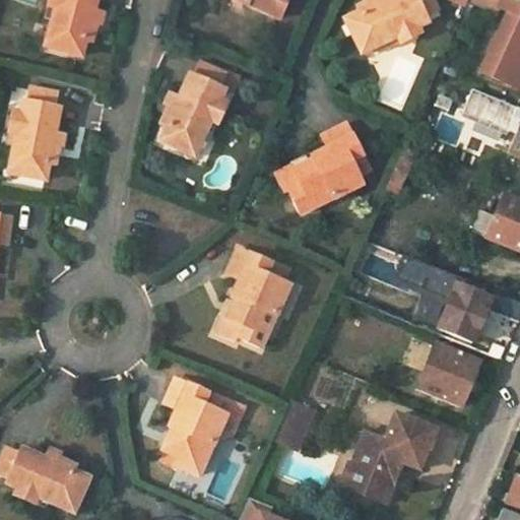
[(48,0),(44,17),(52,19),(45,45),(82,55),(85,42),(88,34),(81,31),(84,22),(96,25),(100,26),(103,14),(92,12),(94,0),(48,0)]
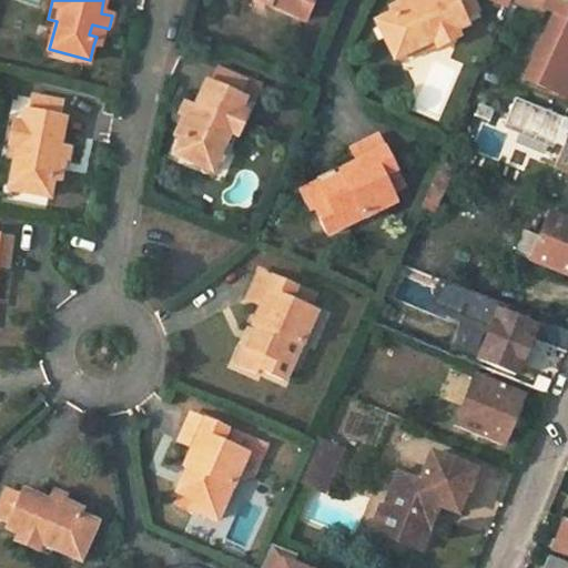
[(273,0),(270,9),(304,24),(314,0),(317,0),(322,1),(322,0),(273,0)]
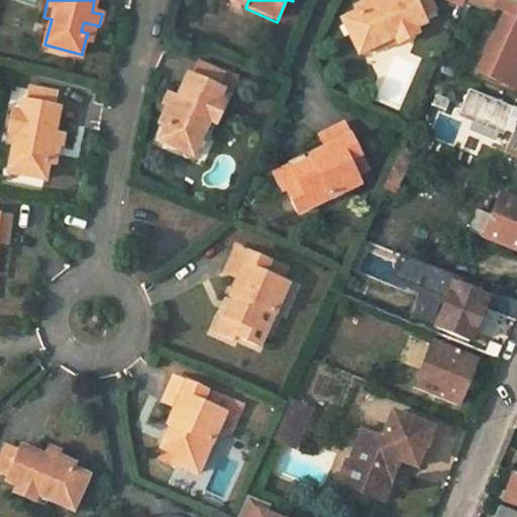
[(431,28),(428,22),(438,18),(439,17),(431,0),(400,0),(388,6),(385,0),(373,0),(370,1),(372,5),(374,11),(377,18),(368,21),(365,15),(359,18),(344,24),(362,61),(385,49),(417,34),(431,28)]
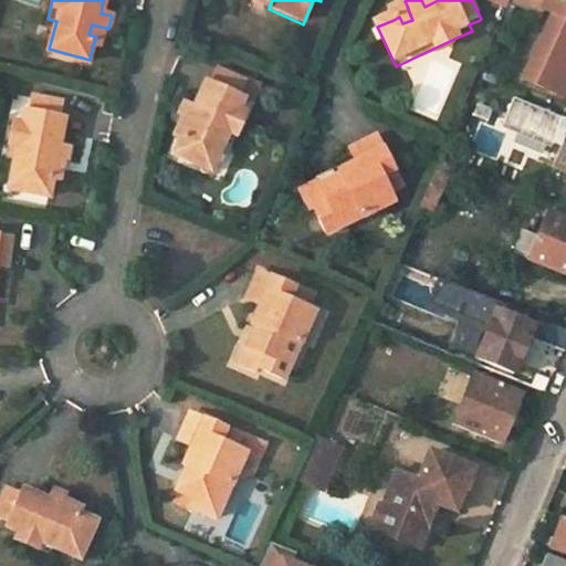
[(565,1),(562,0),(544,0),(543,3),(554,8),(524,76),(555,90),(563,74),(557,72),(564,54),(565,55),(565,1)]
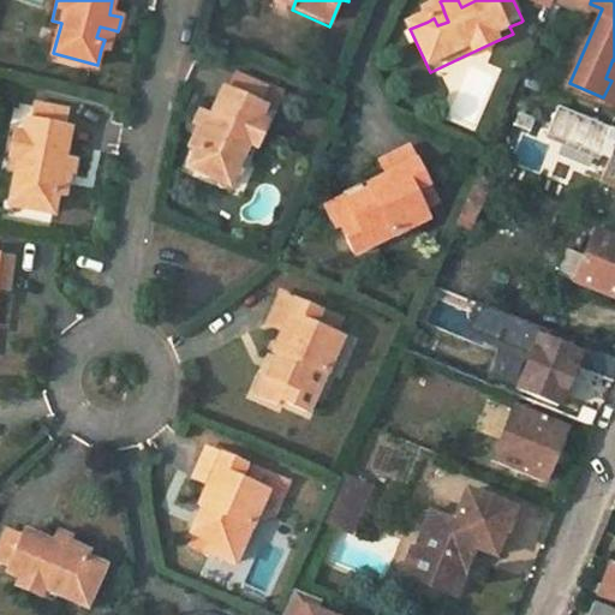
[(434,18),(437,25),(448,22),(445,13),(442,6),(424,13),(428,22),(434,18)]
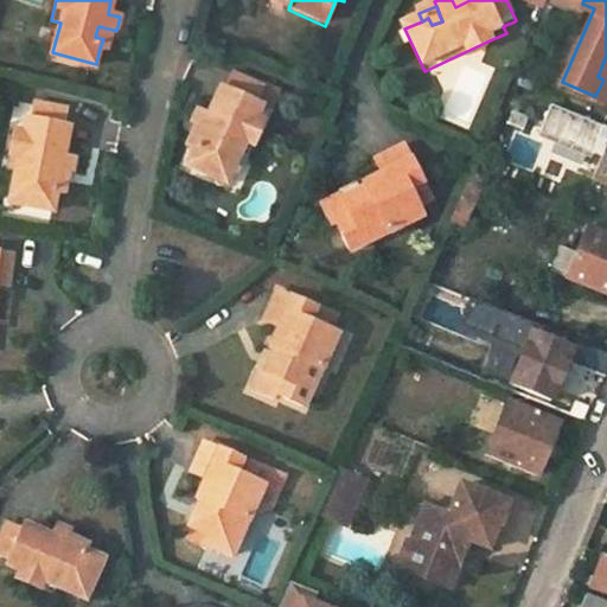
[(95,37),(103,39),(100,49),(107,50),(113,30),(98,26),(95,37)]
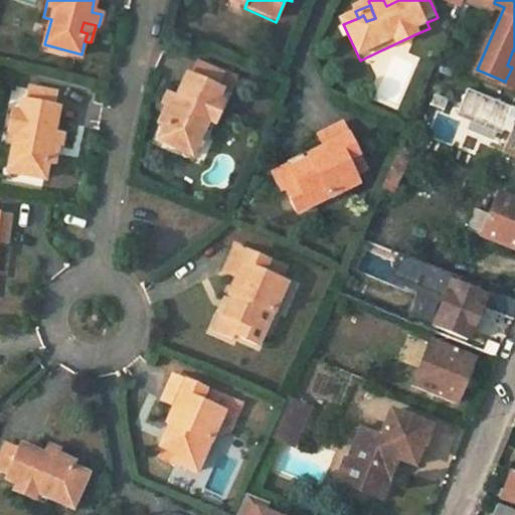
[(387,58),(419,43),(415,34),(383,49),(387,58)]
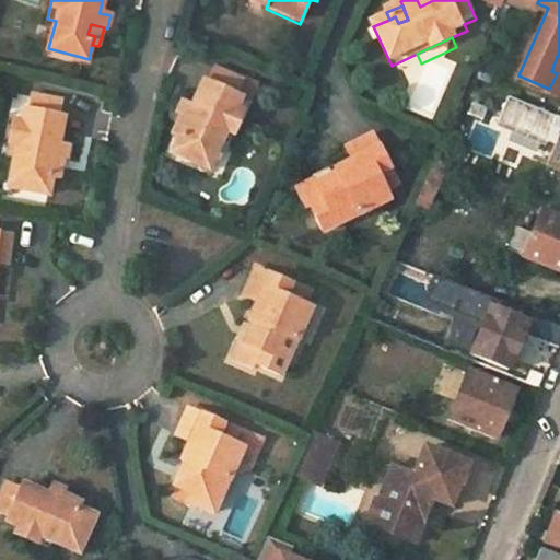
[(241,83),(214,71),(197,111),(183,104),(177,116),(182,117),(191,121),(188,129),(184,128),(178,139),(172,153),(208,171),(220,144),(234,112),(240,100),(249,104),(257,86),(243,80),(241,83)]
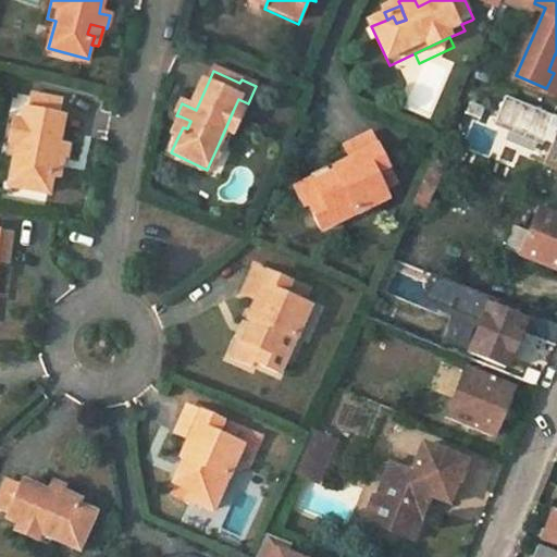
[(14,115),(5,156),(13,157),(7,184),(48,193),(52,176),(54,165),(47,164),(49,156),(62,159),(65,159),(67,147),(60,145),(67,112),(58,110),(61,97),(33,91),(31,103),(24,102),(21,116),(14,115)]
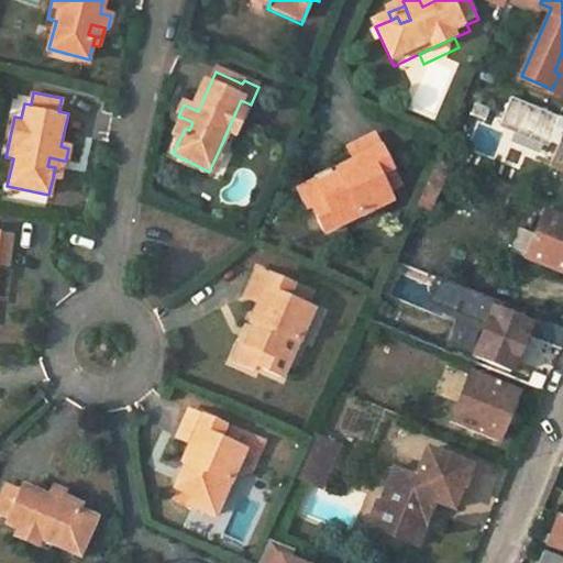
[(562,168),(562,117),(508,95),(497,121),(555,145),(548,163),(562,168)]
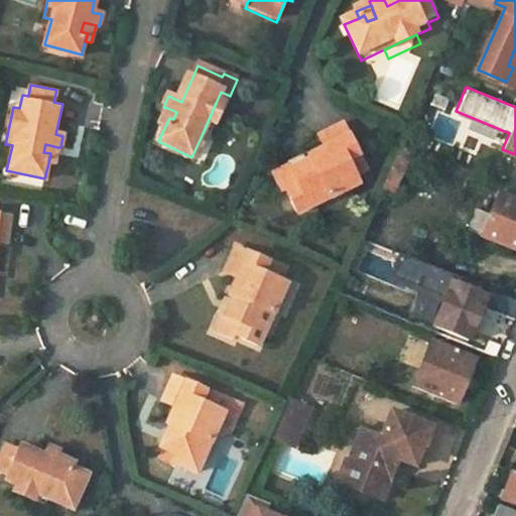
[(224,107),(216,103),(203,133),(211,137),(224,107)]
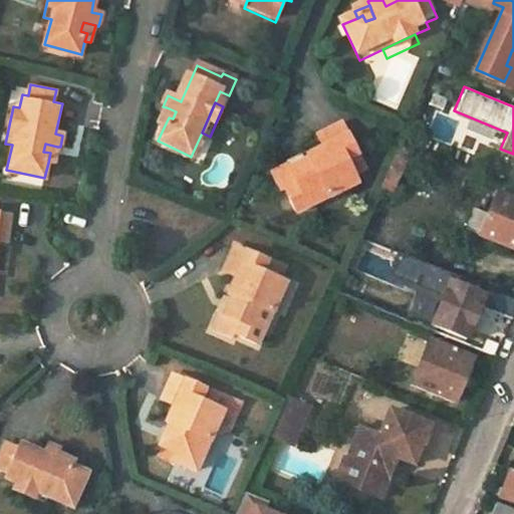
[(159,125),(164,127),(169,117),(173,118),(176,111),(167,107),(159,125)]
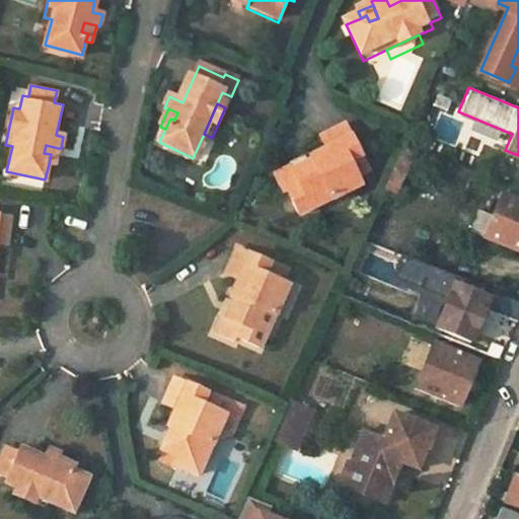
[(306,161),(295,166),(290,168),(288,164),(272,172),(282,194),(285,192),(298,216),(329,201),(324,192),(357,176),(367,171),(344,124),(318,136),(323,148),(309,155),(311,159),(306,161)]
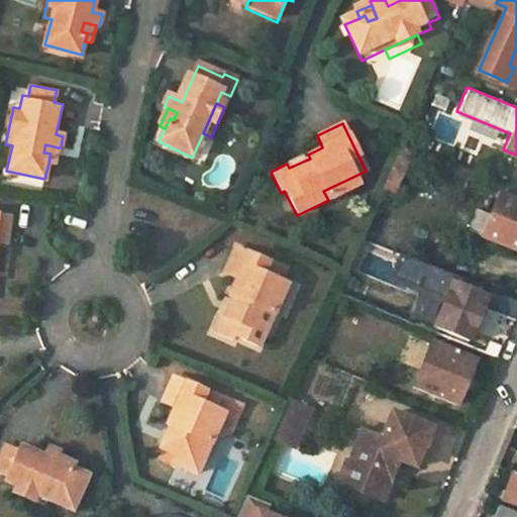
[(395,191),(405,168),(413,148),(401,143),(382,186),(395,191)]
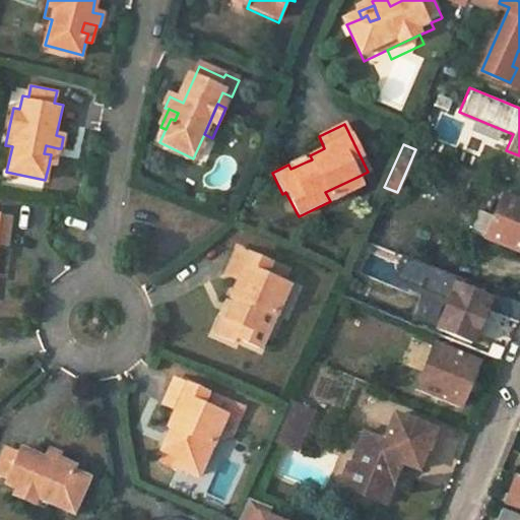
[(55,166),(58,148),(46,145),(44,153),(51,154),(49,165),(55,166)]
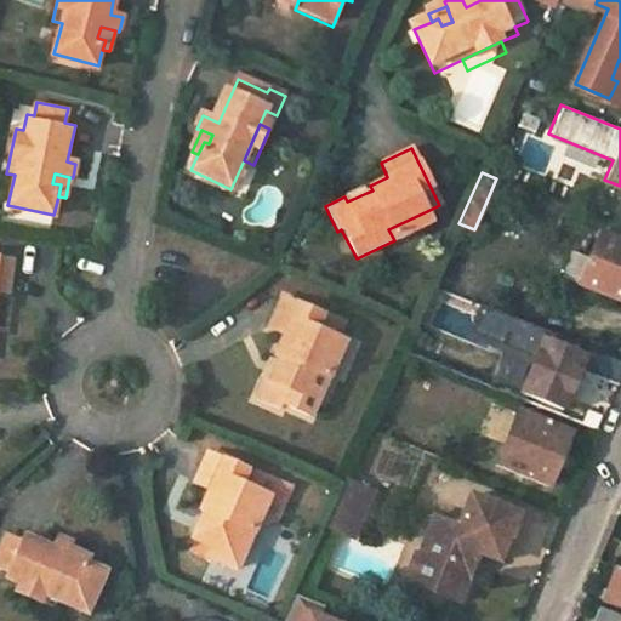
[(496,178),(486,201),(497,206),(508,183),(496,178)]
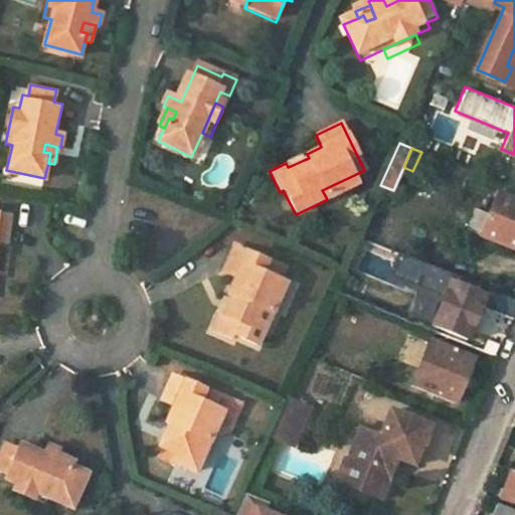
[(293,165),(304,160),(300,152),(289,157),(293,165)]
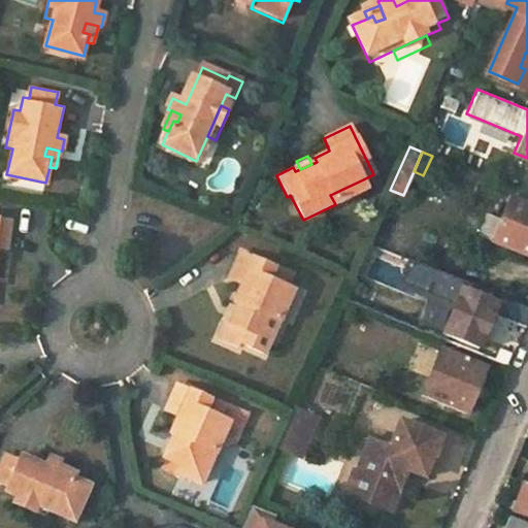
[(335,204),(367,188),(363,179),(330,195),(335,204)]
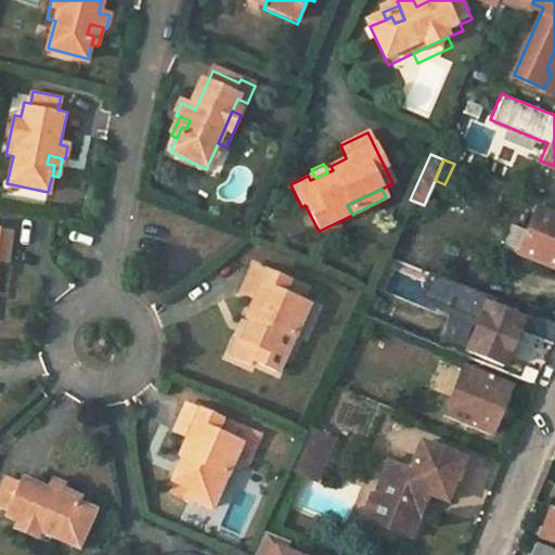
[(523,192),(518,203),(534,209),(539,198),(523,192)]
